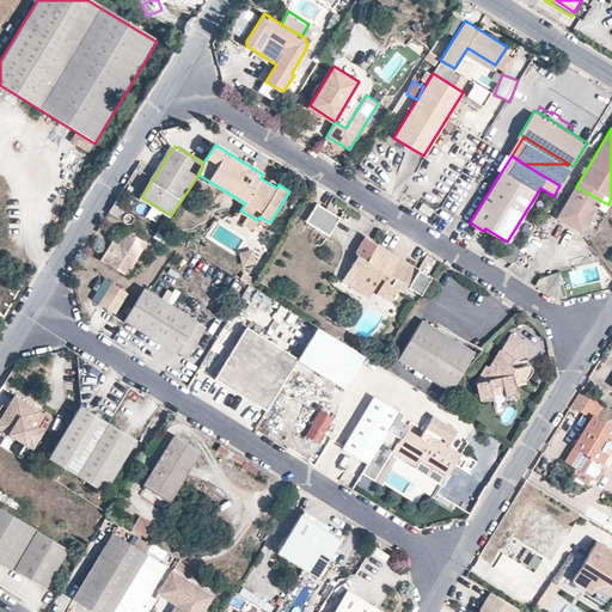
[(573,166),(569,164),(524,164),(560,185),(573,166)]
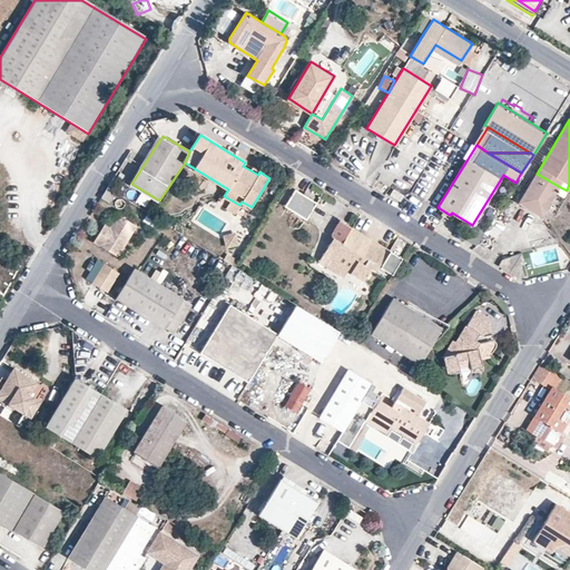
[(520,200),(539,213),(543,205),(547,208),(560,187),(537,174),(520,200)]
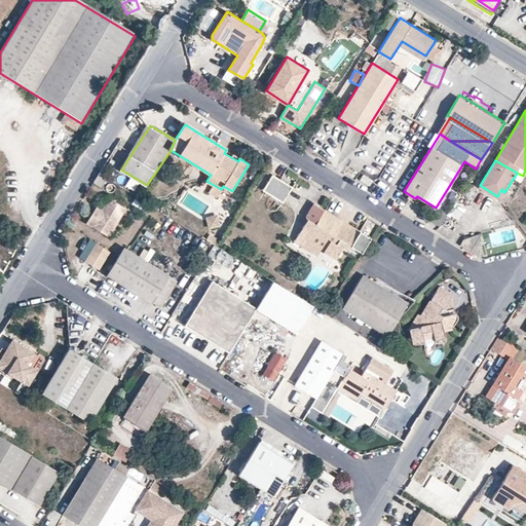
[(370,186),(373,181),(365,176),(361,181),(370,186)]
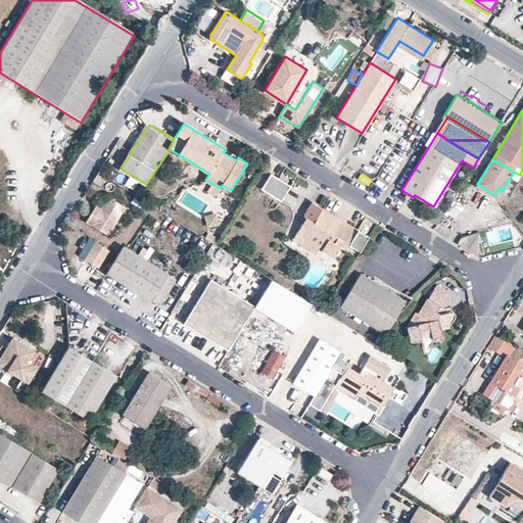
[(291,189),(271,177),(262,192),(281,204),(291,189)]
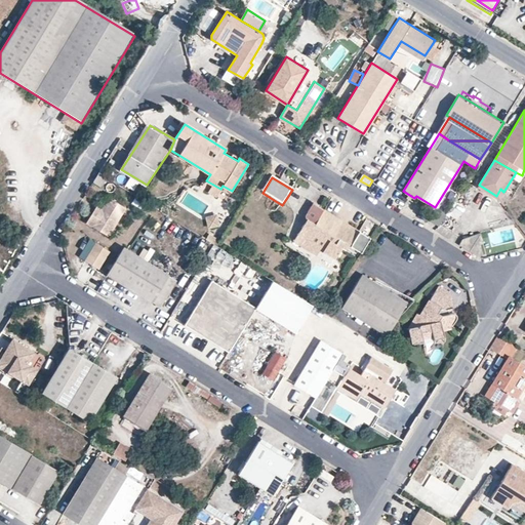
[(232,191),(223,186),(220,189),(213,185),(209,192),(226,201),(232,191)]
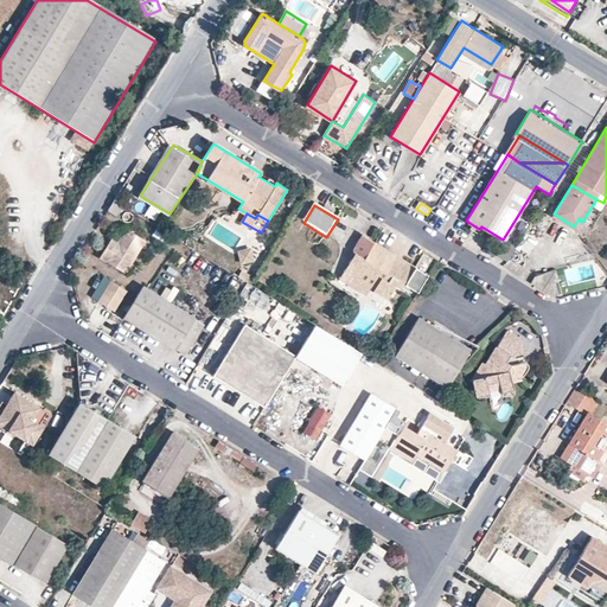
[(147,240),(129,229),(115,248),(108,244),(102,254),(127,269),(147,240)]
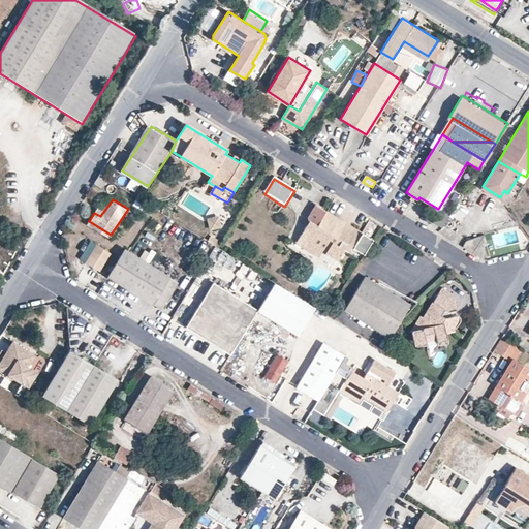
[(329,215),(315,207),(306,221),(311,224),(319,229),(329,215)]
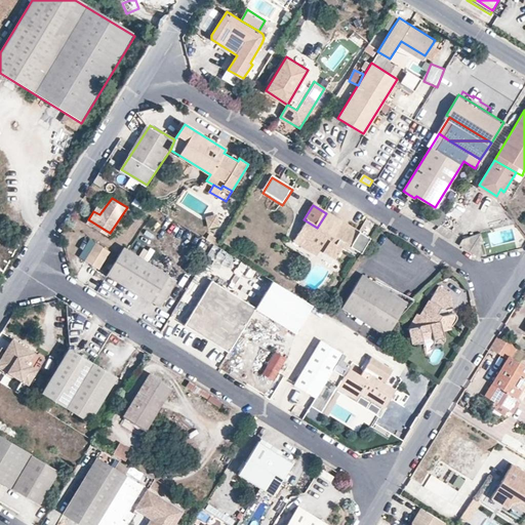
[(326,213),(317,228),(309,223),(295,245),(305,250),(309,245),(323,253),(336,261),(342,251),(339,249),(342,244),(351,249),(360,235),(326,213)]
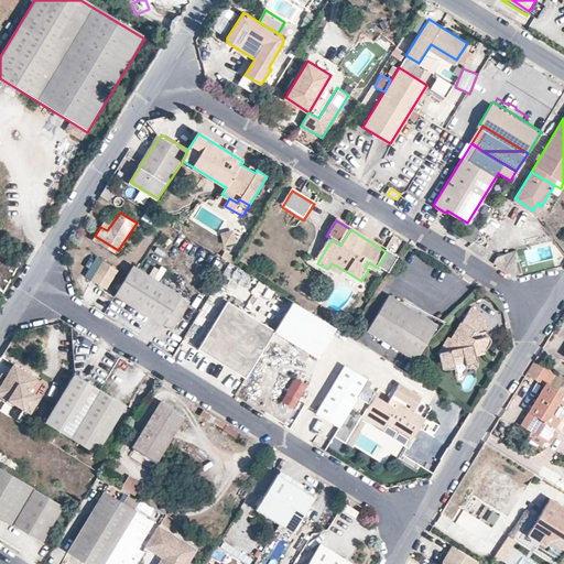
[(236,243),(234,231),(221,234),(224,247),(236,243)]
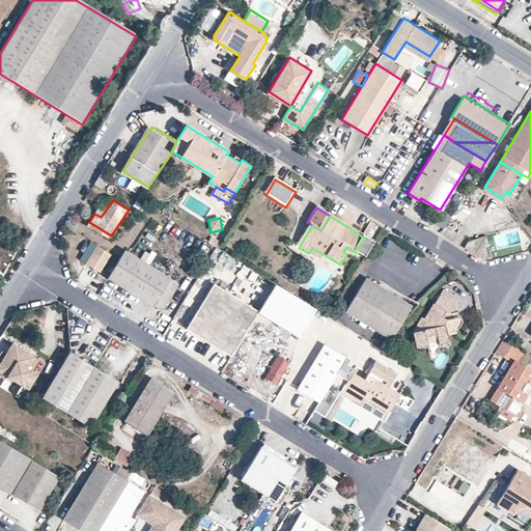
[(454,241),(457,234),(445,227),(442,232),(454,241)]
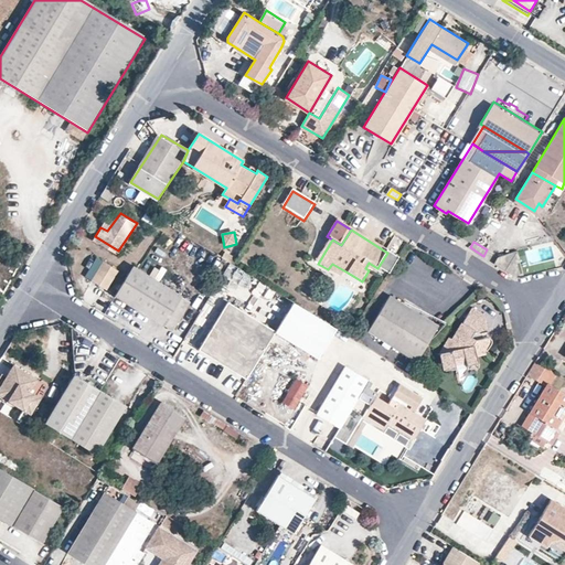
[(235,257),(225,252),(222,258),(231,264),(235,257)]
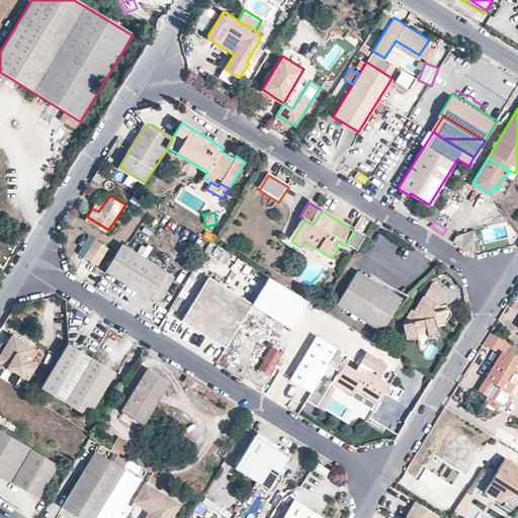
[(357,252),(366,238),(355,232),(346,246),(357,252)]
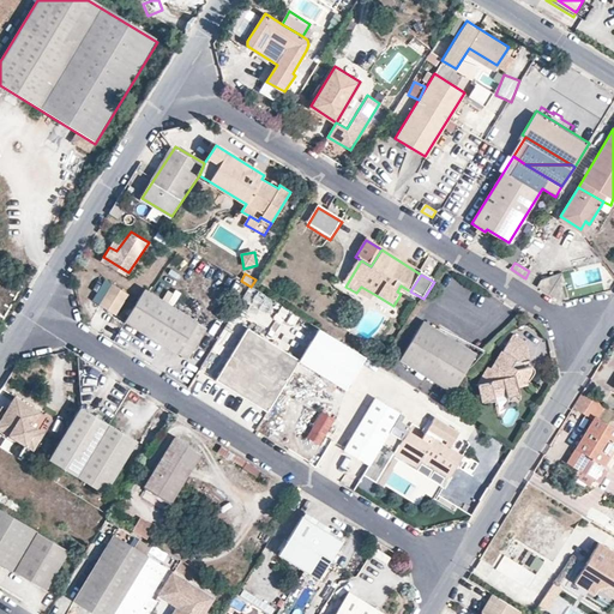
[(118,284),(109,280),(97,300),(104,305),(118,284)]
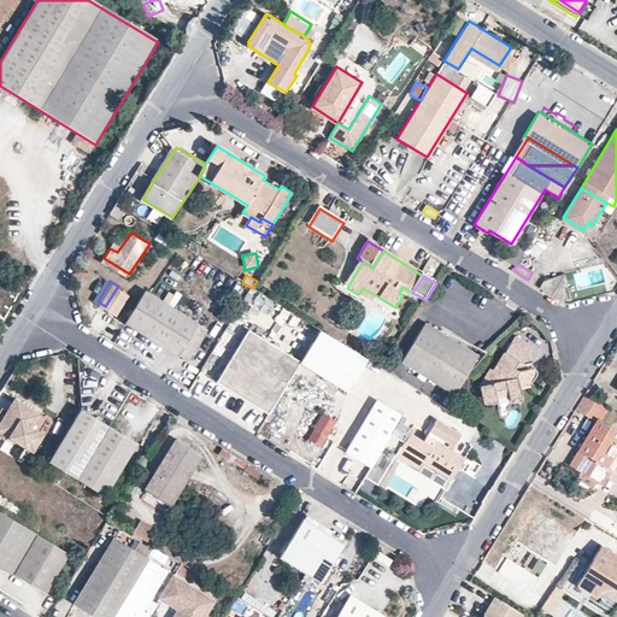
[(542,281),(539,287),(552,294),(558,281),(542,281)]
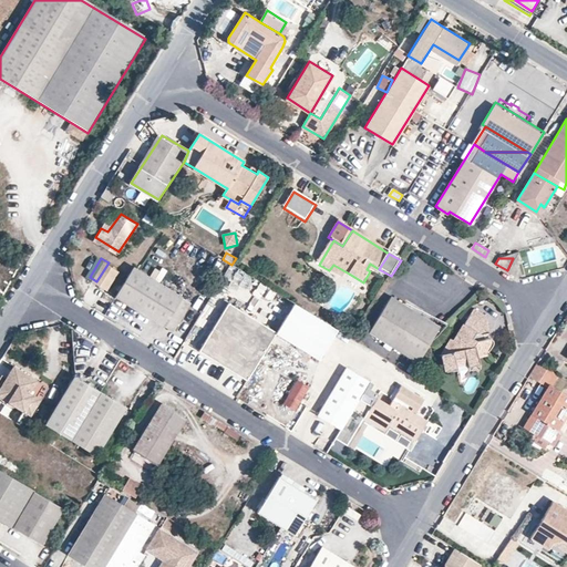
[(109,261),(109,263),(96,281),(112,290),(124,271),(109,261)]
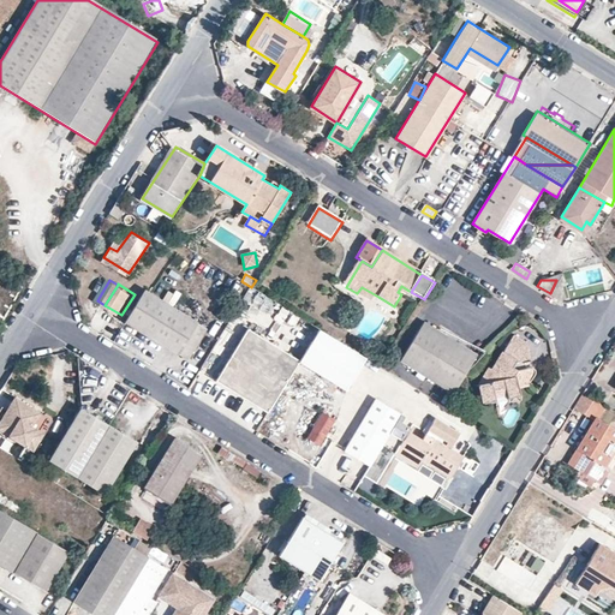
[(378,297),(362,287),(357,293),(374,304),(378,297)]
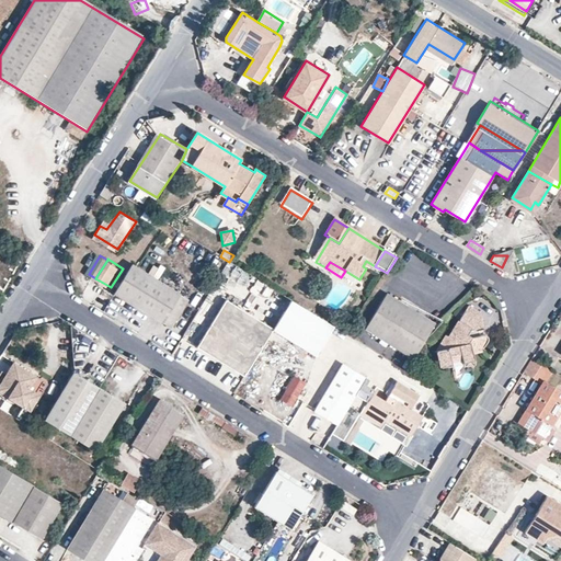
[(152,265),(150,275),(161,278),(164,268),(152,265)]
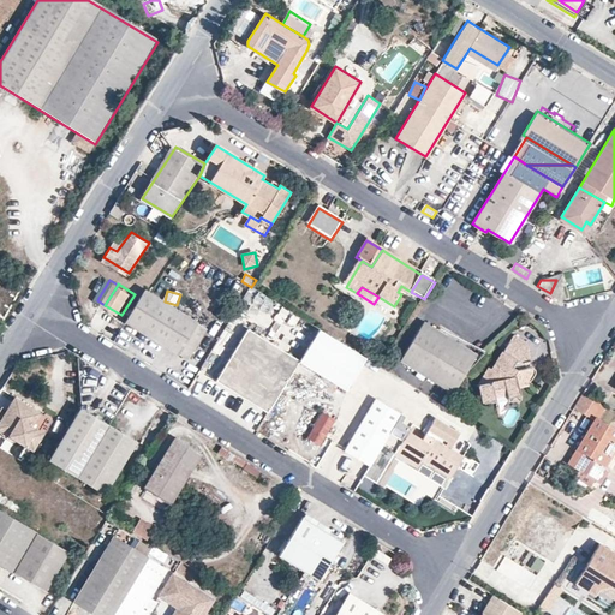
[(189,362),(208,330),(147,293),(127,323),(189,362)]
